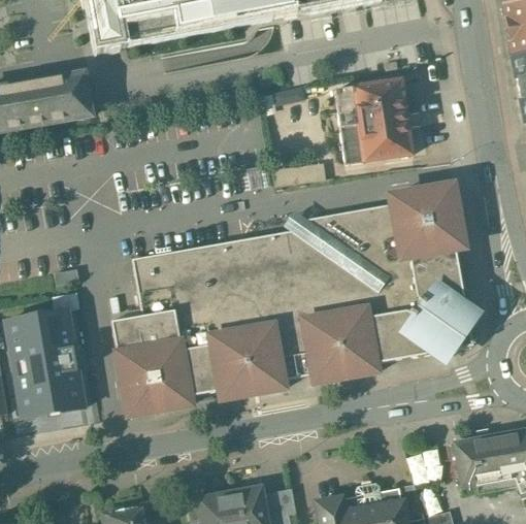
[(89,0),(91,10),(97,9),(95,1),(100,0),(89,0)]
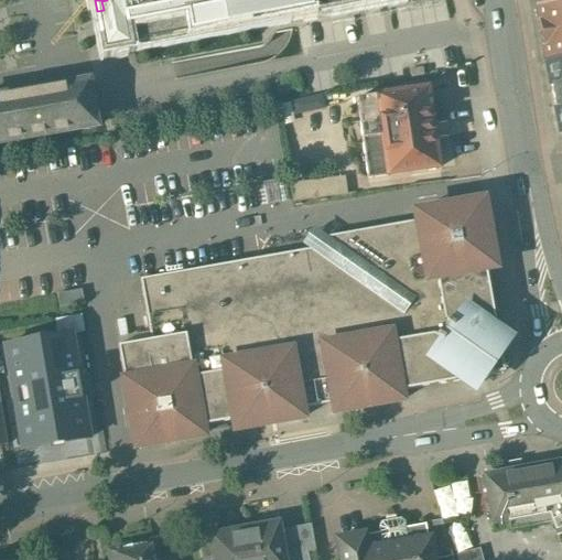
[(107,0),(101,1),(104,10),(97,11),(105,51),(331,8),(332,14),(404,0),(107,0)]
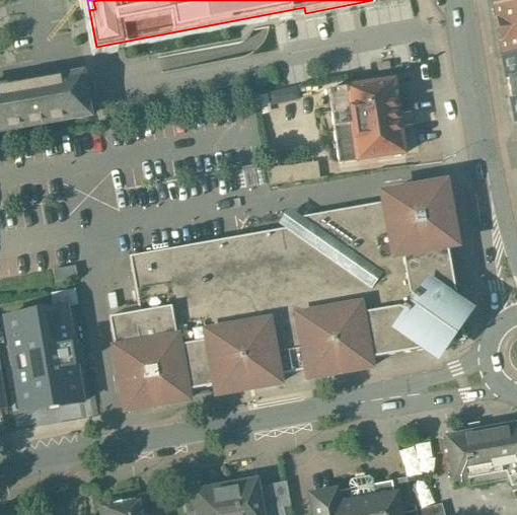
[(516,0),(496,2),(503,52),(516,49),(516,0)]
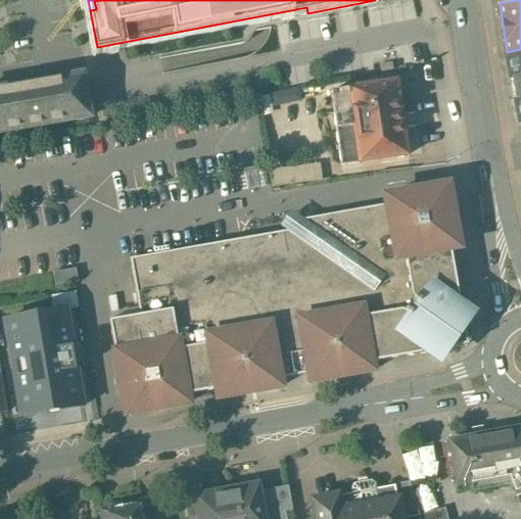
[(520,49),(507,52),(520,115),(520,49)]
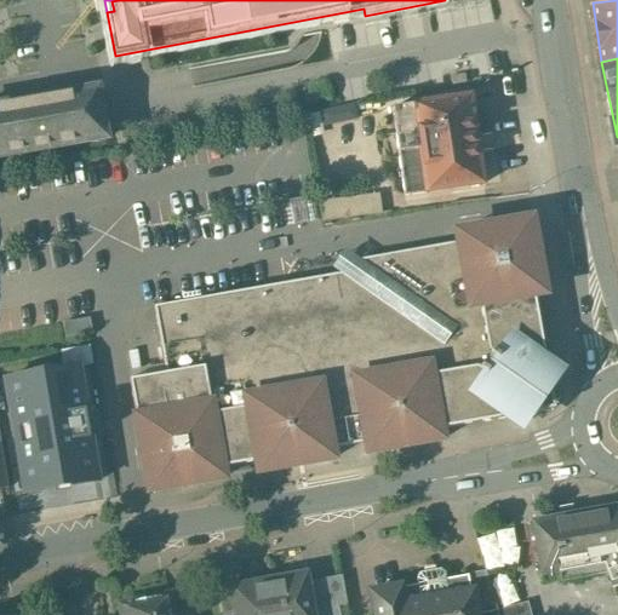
[(326,76),(308,80),(310,93),(328,91),(326,76)]
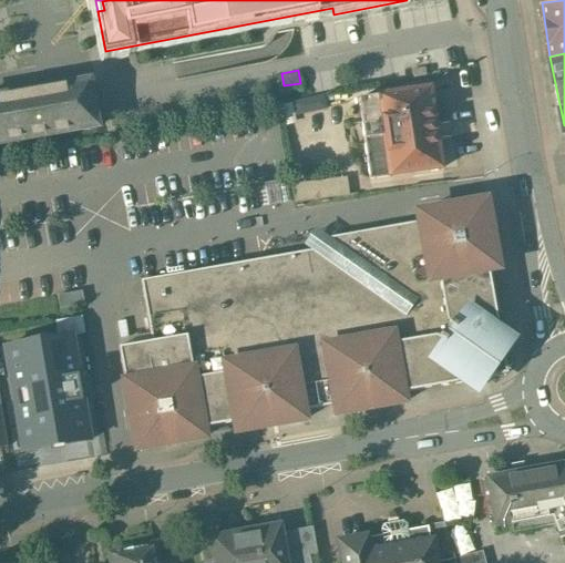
[(0,93),(0,139),(98,122),(90,78),(85,79),(85,73),(71,75),(72,81),(0,93)]
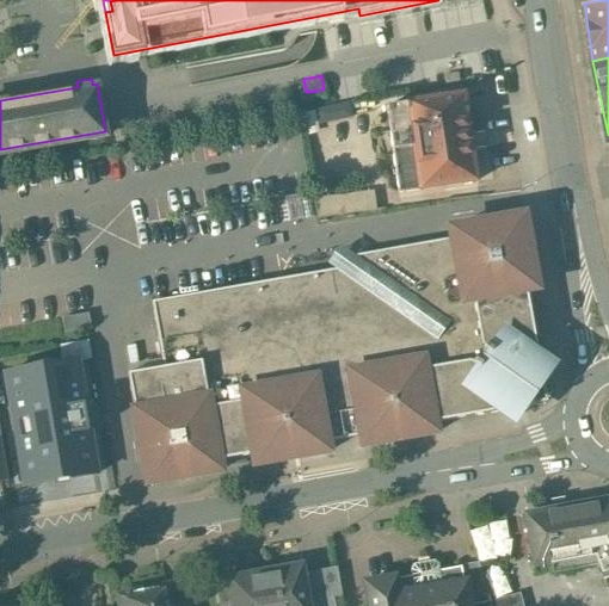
[(453,92),(387,100),(400,187),(466,179),(469,180),(474,179),(477,175),(478,169),(475,166),(473,165),(465,100),(467,98),(466,94),(463,91),(460,90),(455,90),(453,92)]
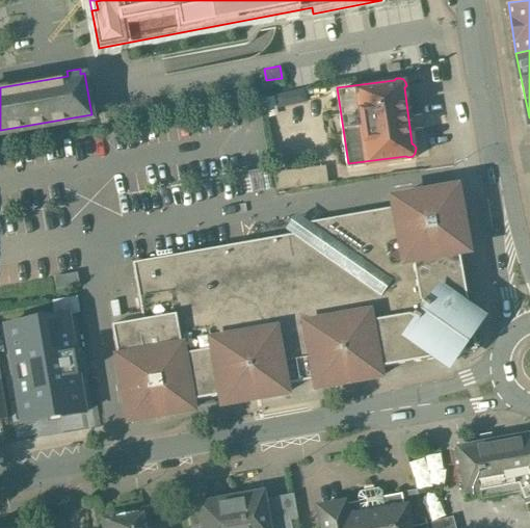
[(280,101),(309,95),(307,83),(277,88),(280,101)]
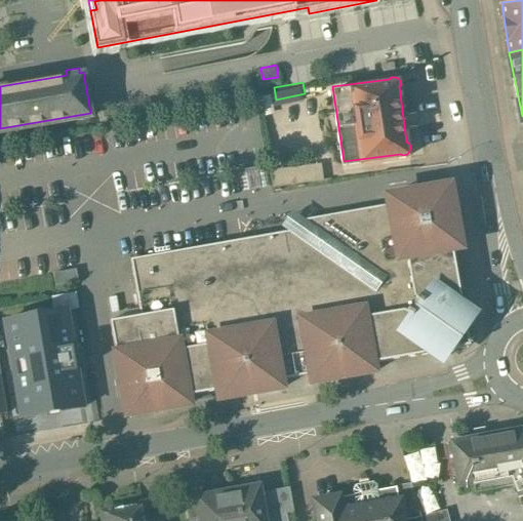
[(322,160),(272,166),(274,183),(324,176),(322,160)]
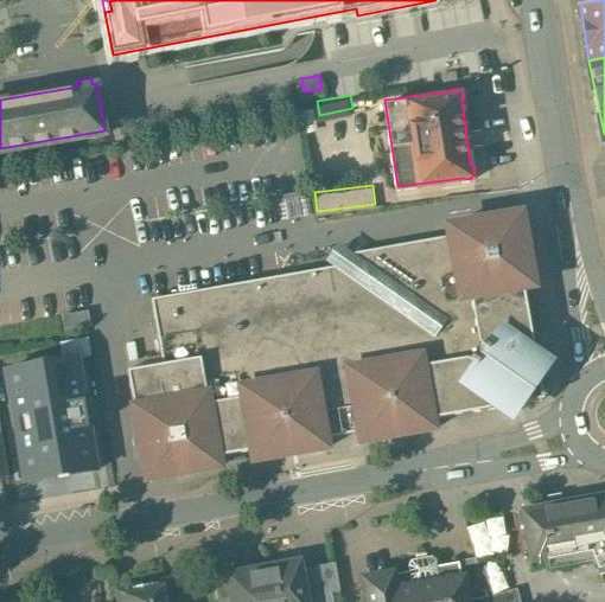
[(459,232),(472,307),(163,362),(126,367),(145,479),(180,473),(223,466),(221,455),(250,450),(252,460),(280,455),(278,444),(301,441),(303,450),(328,446),(325,435),(358,429),(360,440),(383,435),(382,424),(409,420),(411,429),(433,426),(431,415),(501,404),(521,401),(536,398),(541,396),(542,391),(540,375),(533,335),(522,275),(533,274),(523,219),(511,222),(510,212),(457,222),(459,232)]
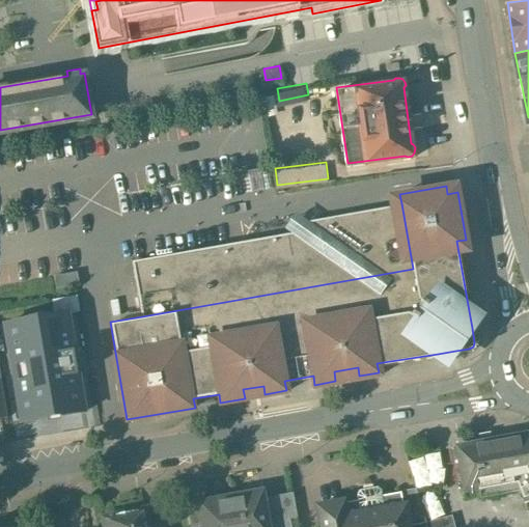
[(132,259),(142,316),(413,269),(401,203),(308,220),(315,226),(306,241),(291,231),(132,259)]
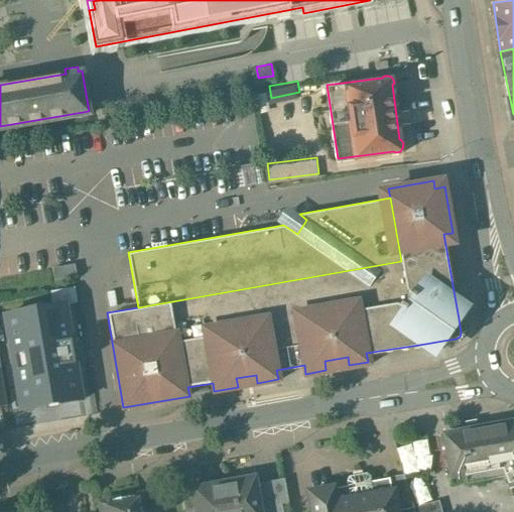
[(76,261),(53,265),(55,277),(78,273),(76,261)]
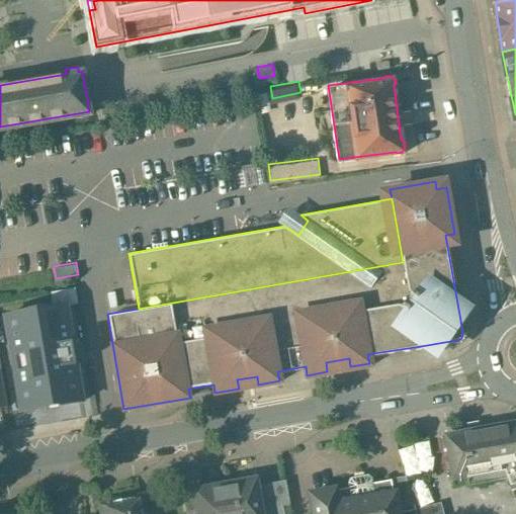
[(24,367),(29,399),(77,391),(70,349),(51,352),(53,363),(24,367)]
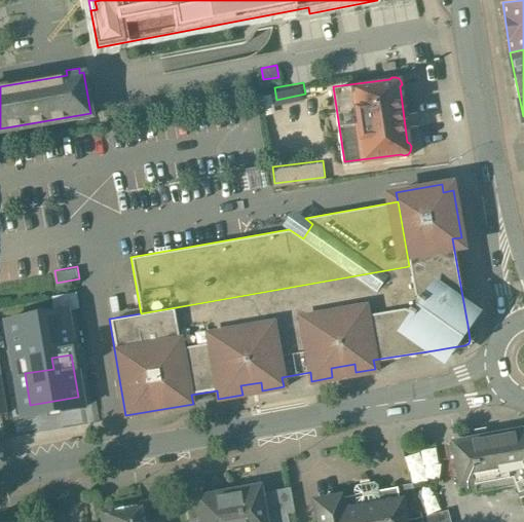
[(523,426),(451,441),(458,484),(513,475),(523,499),(523,426)]
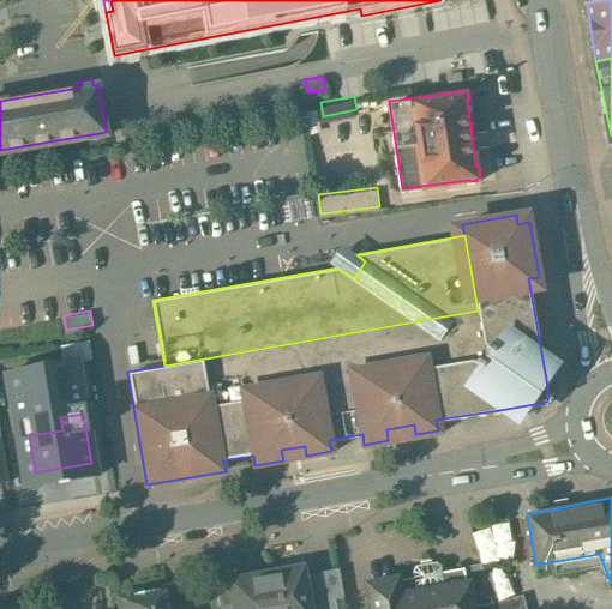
[(460,564),(461,567),(463,583),(471,582),(474,604),(492,601),(481,561),(460,564)]
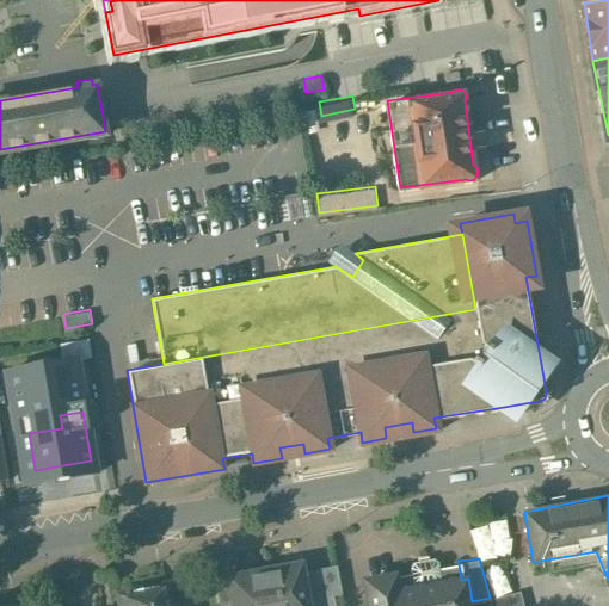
[(398,595),(370,600),(370,605),(472,605),(472,601),(468,579),(461,580),(459,564),(440,568),(437,563),(432,560),(412,563),(408,567),(411,574),(395,576),(398,595)]
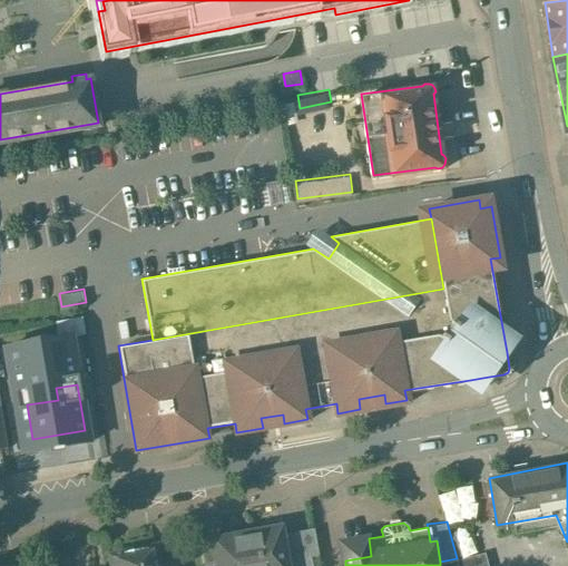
[(216,537),(215,538),(219,562),(219,565),(287,565),(282,532),(281,524),(262,527),(262,529),(216,537)]
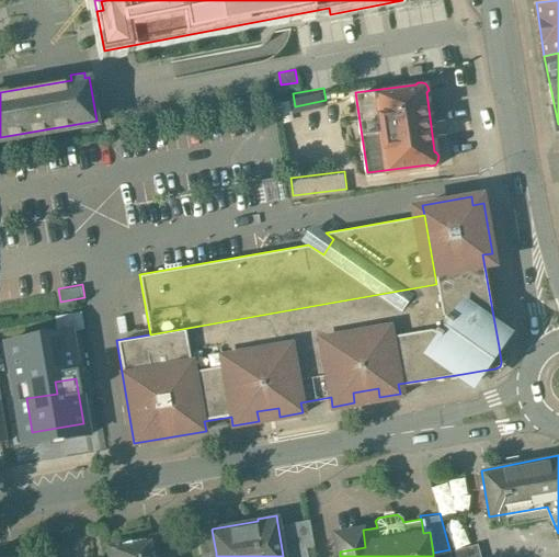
[(283,556),(309,556),(307,545),(315,544),(310,518),(277,523),(283,556)]
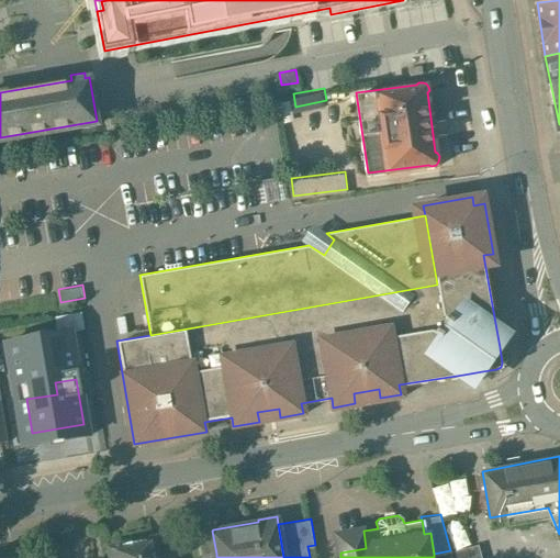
[(212,531),(213,529),(213,527),(198,529),(203,556),(216,554),(212,531)]
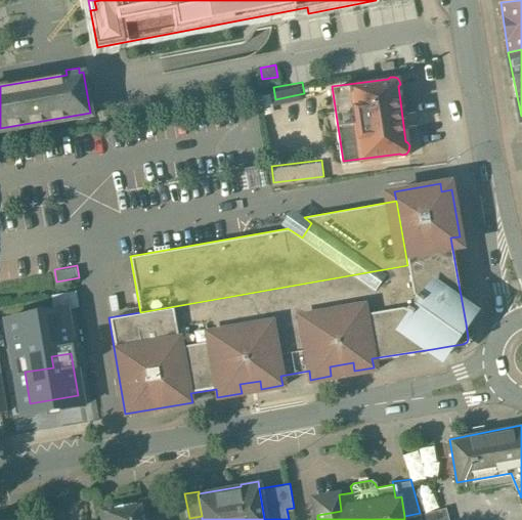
[(314,500),(317,515),(341,511),(339,494),(314,500)]
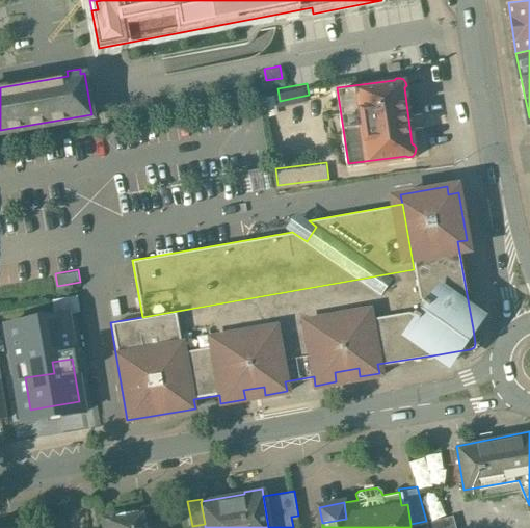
[(147,507),(103,516),(105,527),(150,527),(149,520),(147,507)]
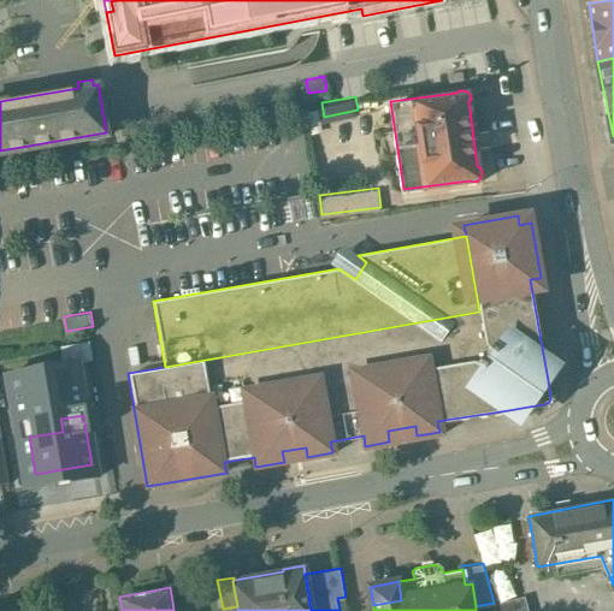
[(527,610),(524,594),(494,603),(496,610),(527,610)]
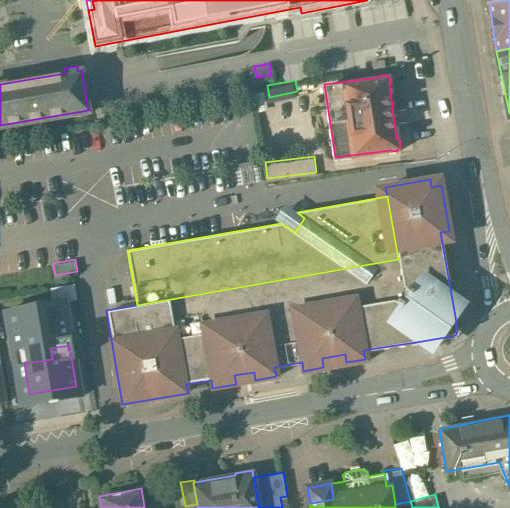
[(162,507),(160,496),(143,500),(144,507),(162,507)]
